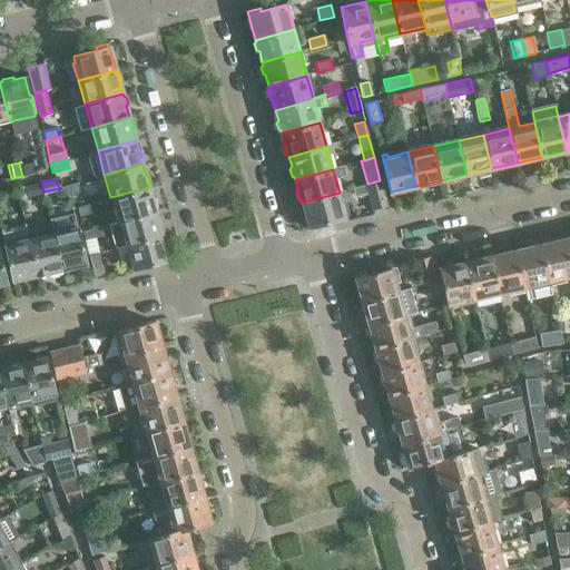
[(367,184),(364,185),(352,188),(354,197),(366,194),(370,204),(371,204),(372,209),(387,205),(381,180),(380,180),(367,184)]
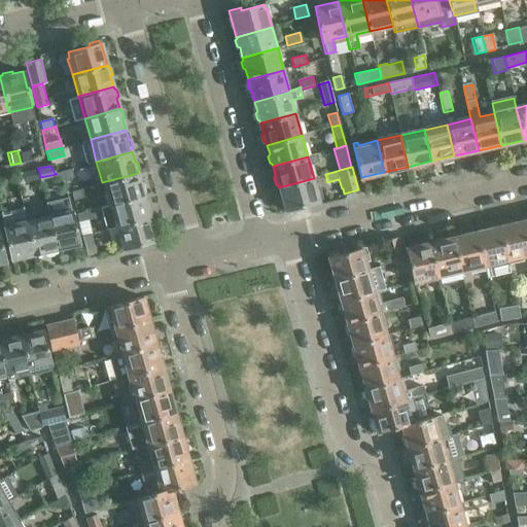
[(22,171),(23,173),(25,182),(40,179),(40,177),(38,168),(22,171)]
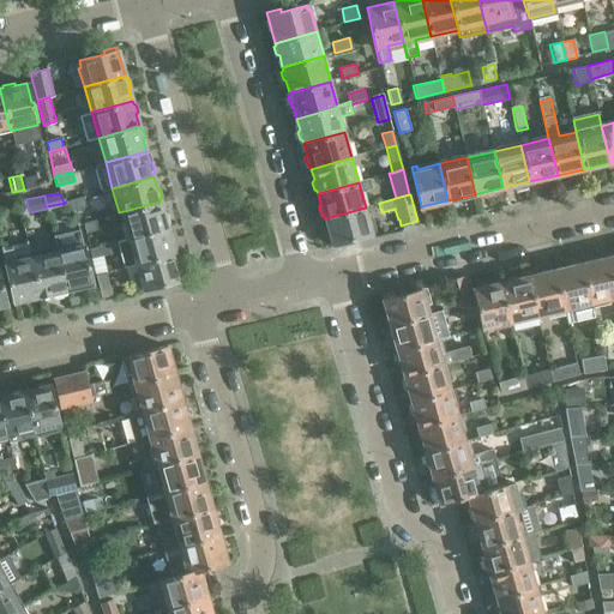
[(64,202),(71,210),(85,206),(82,196),(64,202)]
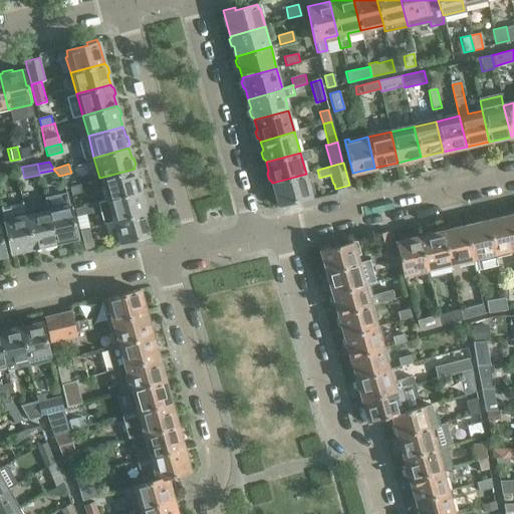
[(135,169),(99,178),(105,200),(141,190),(141,188),(142,185),(140,179),(138,179),(135,169)]
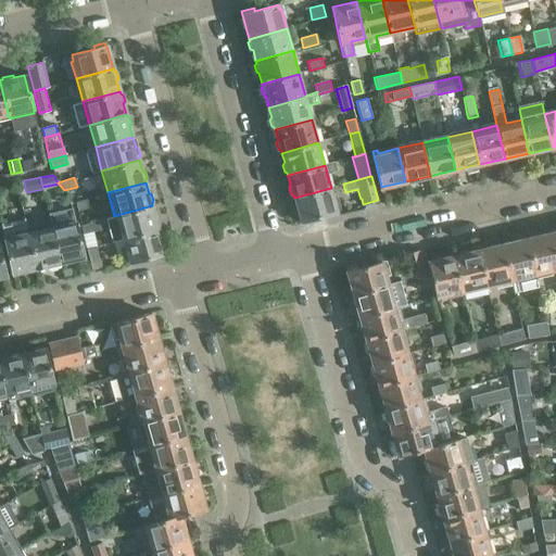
[(331,188),(294,198),(301,220),(302,220),(303,224),(314,220),(313,217),(336,211),(335,206),(336,205),(331,188)]
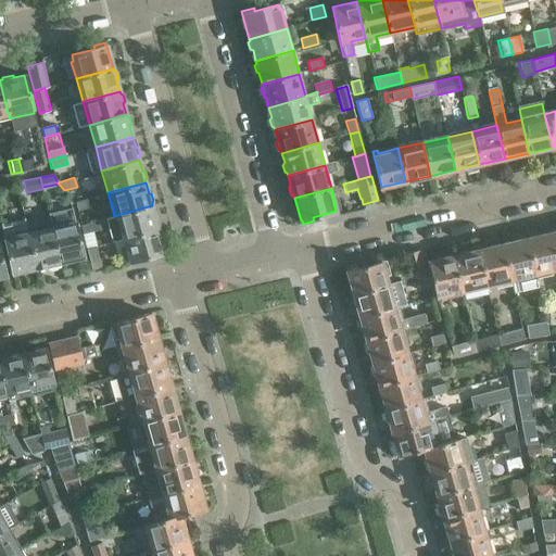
[(88,209),(86,199),(75,202),(77,212),(88,209)]
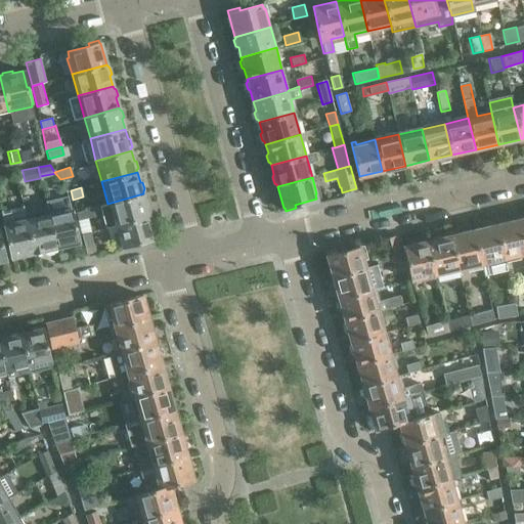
[(146,203),(143,193),(107,204),(100,206),(106,227),(114,225),(149,215),(148,212),(150,211),(148,204),(146,203)]
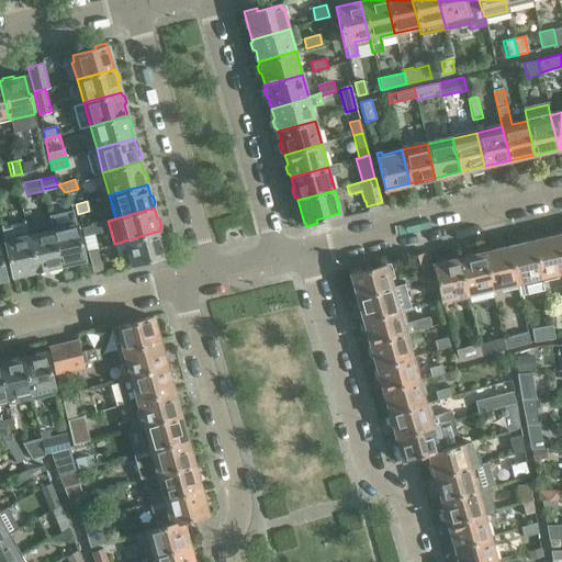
[(72,211),(48,216),(51,227),(60,266),(63,265),(65,267),(71,265),(75,262),(83,260),(72,211)]
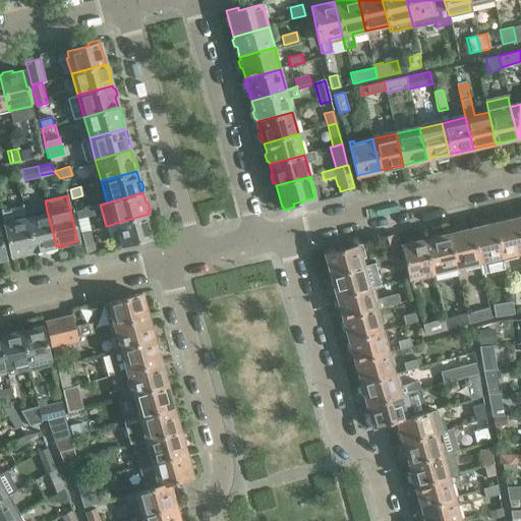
[(0,210),(3,223),(11,256),(21,254),(24,255),(31,254),(33,251),(34,251),(25,216),(22,205),(0,210)]
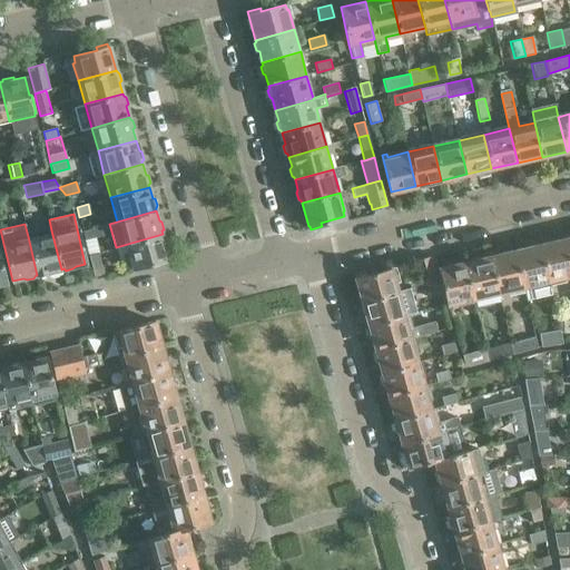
[(102,235),(100,226),(94,228),(84,231),(86,239),(102,235)]
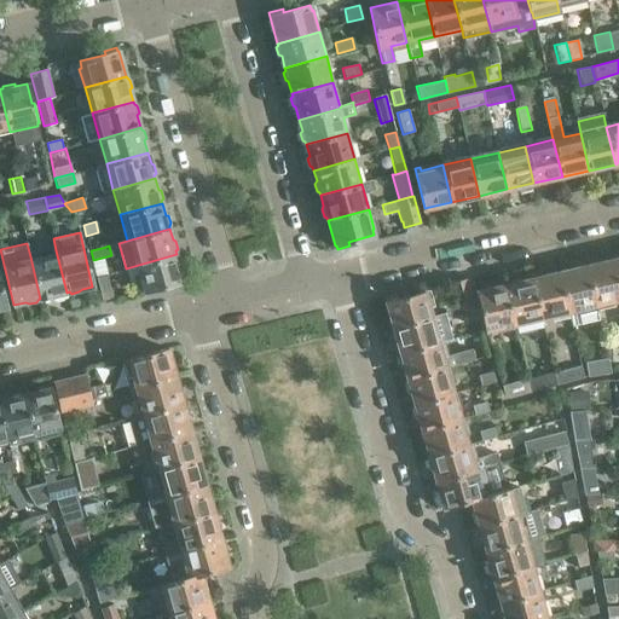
[(40,254),(30,256),(40,299),(52,296),(55,298),(62,296),(65,293),(67,293),(56,250),(55,247),(39,250),(40,254)]
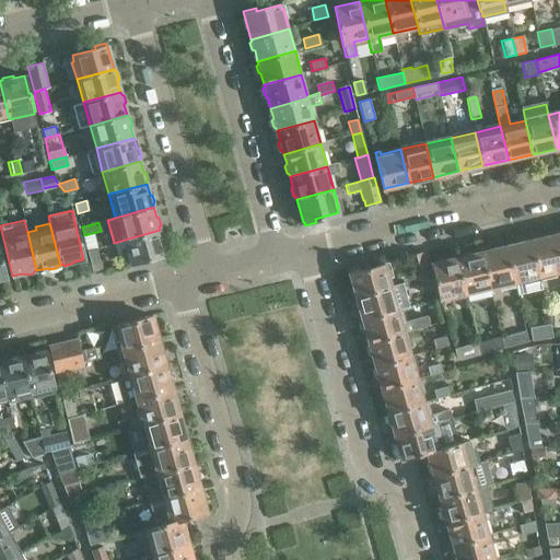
[(160,230),(121,241),(125,249),(129,264),(153,257),(154,260),(165,257),(165,254),(166,254),(160,230)]
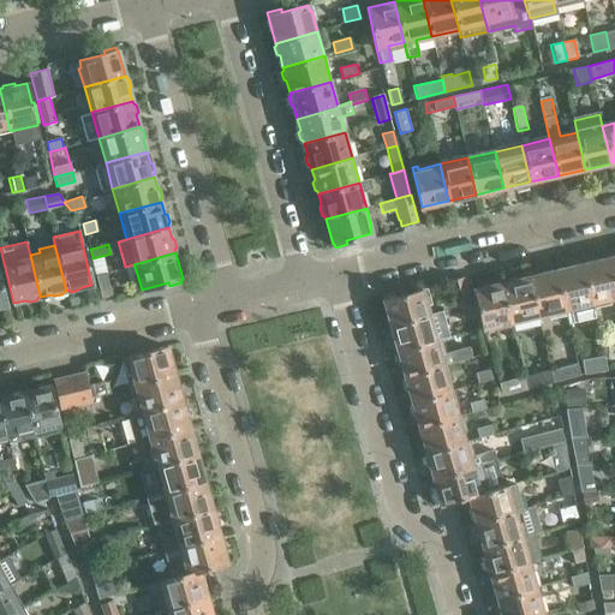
[(614,274),(611,256),(583,263),(592,304),(614,299),(614,274)]
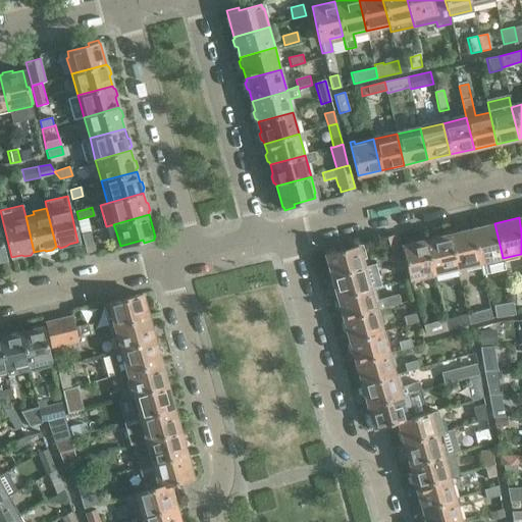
[(494,223),(471,228),(479,264),(482,275),(506,270),(503,258),(494,223)]
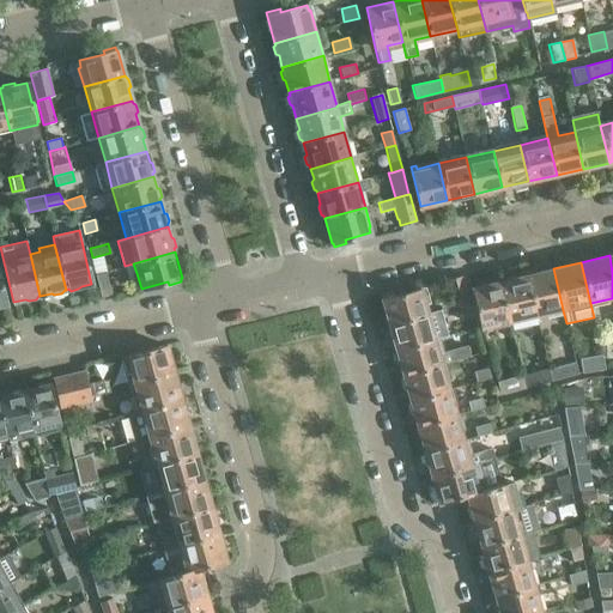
[(553,268),(527,274),(536,316),(563,310),(553,268)]
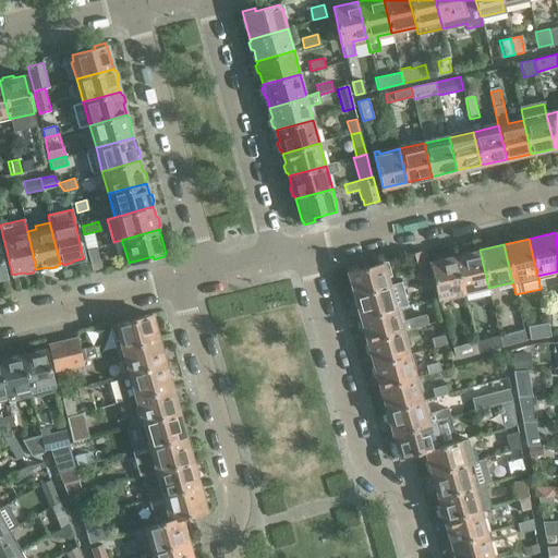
[(100,255),(98,245),(86,249),(88,258),(100,255)]
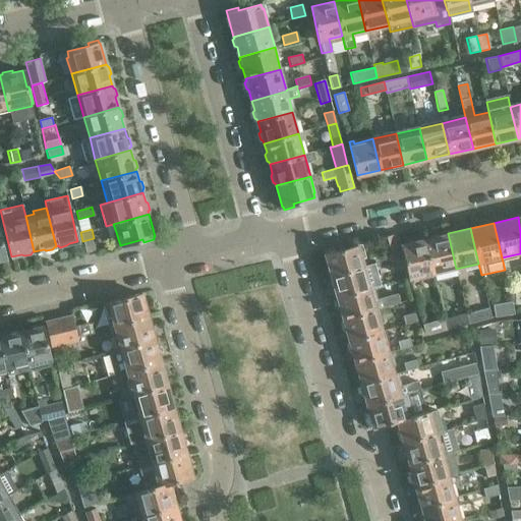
[(394,233),(378,237),(384,261),(399,255),(394,233)]
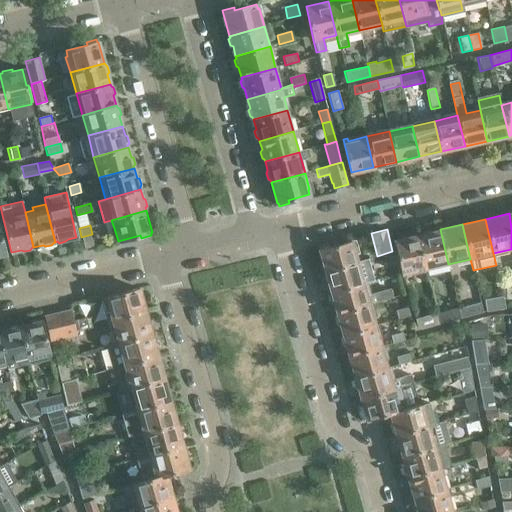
[(440,229),(418,235),(426,269),(448,264),(440,229)]
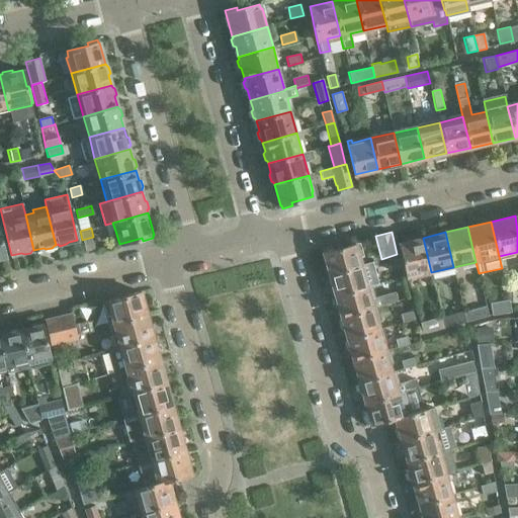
[(423,238),(399,243),(407,278),(431,272),(423,238)]
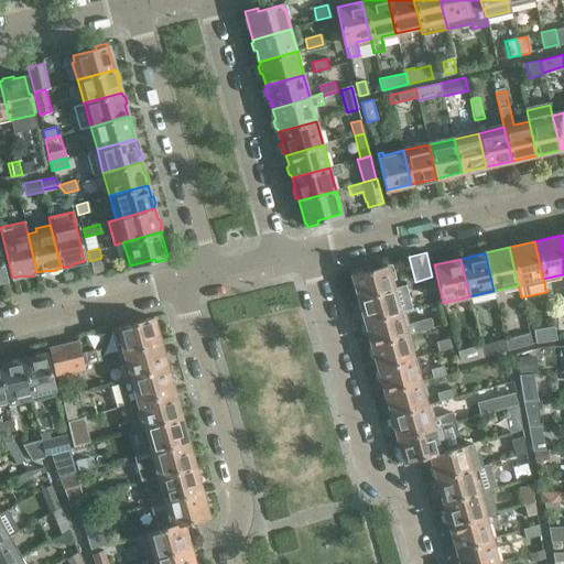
[(351,271),(353,273),(353,274),(350,275),(357,299),(394,289),(390,271),(389,271),(387,264),(364,271),(362,269),(351,271)]
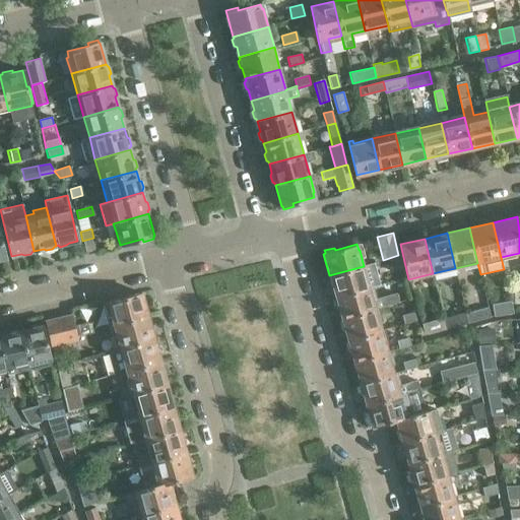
[(364,266),(329,275),(330,277),(328,279),(330,286),(333,287),(335,298),(370,287),(381,283),(379,275),(368,278),(364,266)]
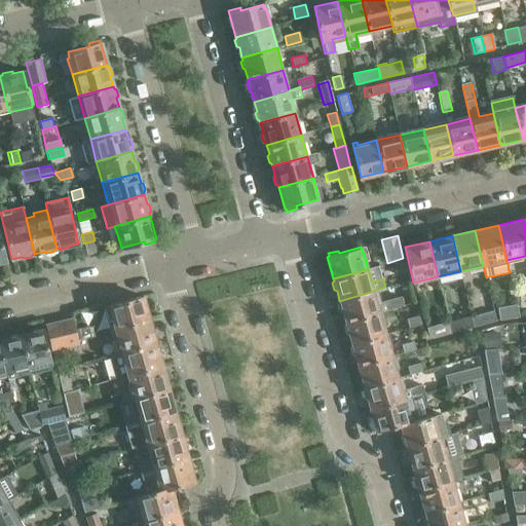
[(374,291),(339,301),(340,302),(338,305),(340,311),(342,312),(345,323),(380,312),(403,305),(400,296),(377,302),(374,291)]
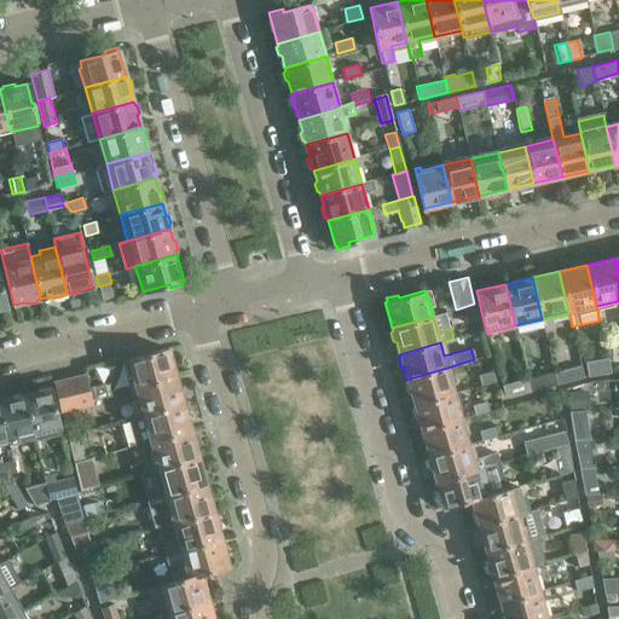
[(175,376),(167,348),(127,359),(128,366),(133,388),(175,376)]
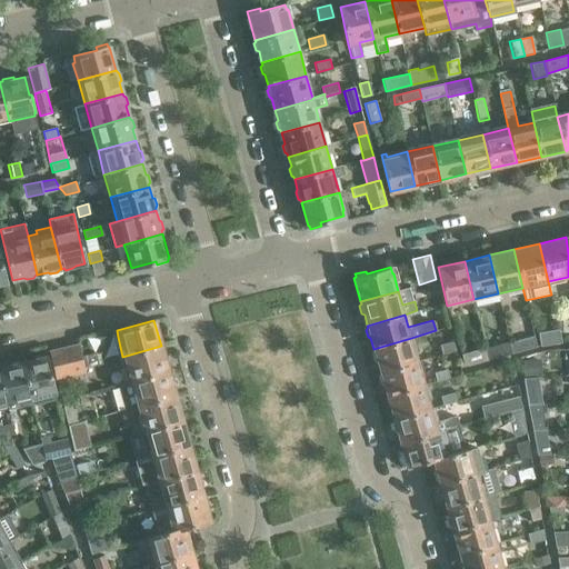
[(559,329),(538,332),(540,346),(561,342),(559,329)]
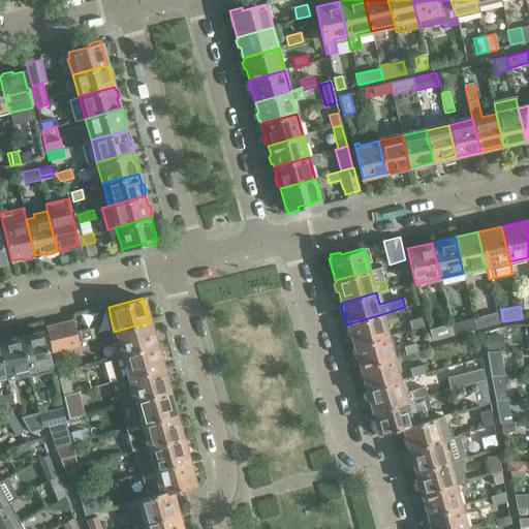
[(475,329),(498,322),(496,312),(473,318),(475,329)]
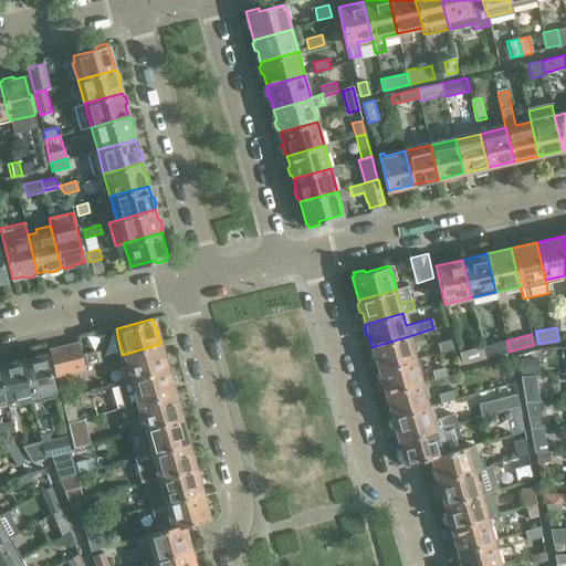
[(409,336),(371,347),(373,349),(370,352),(373,359),(376,360),(378,370),(416,360),(409,336)]
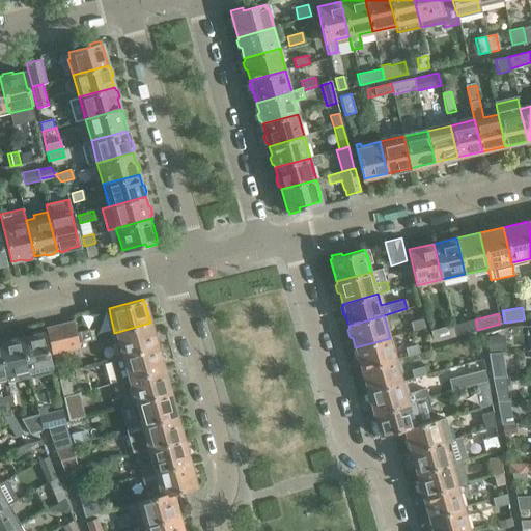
[(475,317),(452,324),(454,336),(477,330),(475,319),(475,317)]
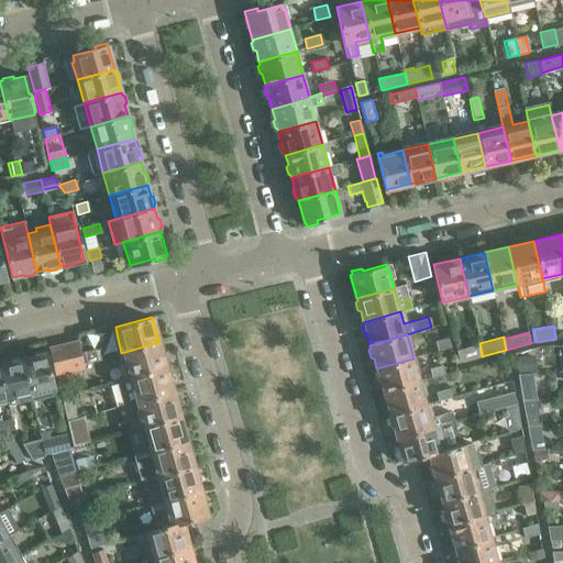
[(435,352),(451,348),(448,338),(432,342),(435,352)]
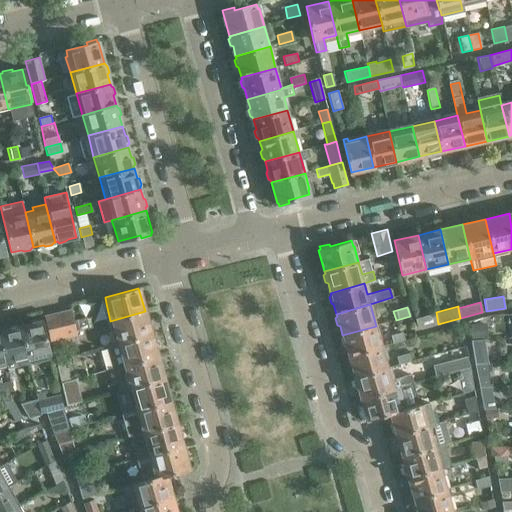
[(70,310),(56,314),(62,338),(75,336),(74,331),(72,321),(70,310)]
